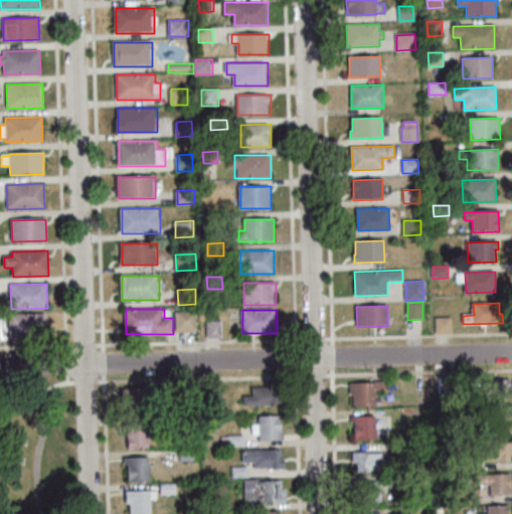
[(177,311),(177,332),(198,332),(198,311),(177,311)]
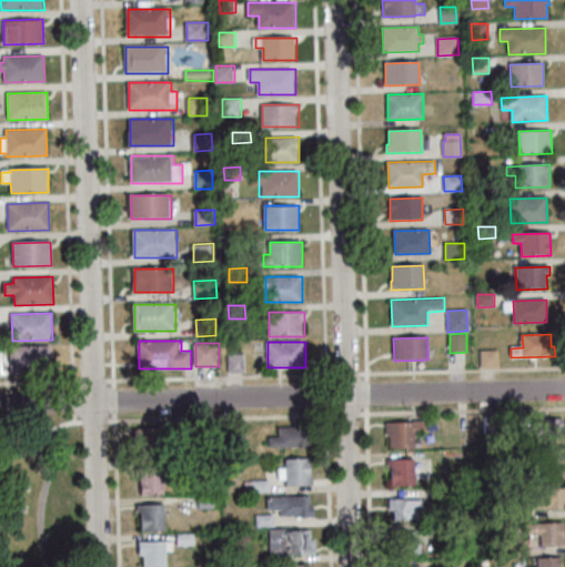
[(49,345),(50,358),(52,358),(52,373),(11,374),(10,346),(49,345)]
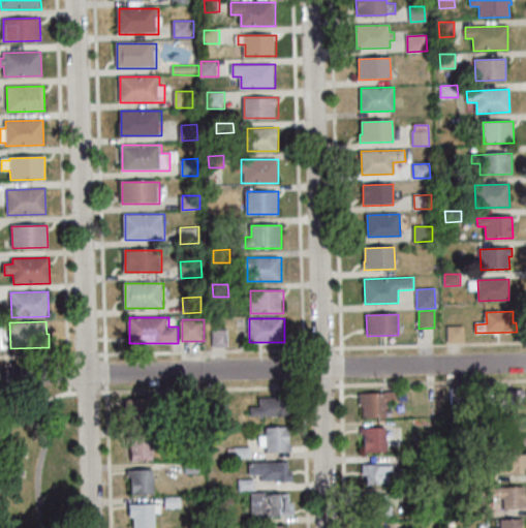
[(449,343),(449,328),(464,327),(465,342),(449,343)]
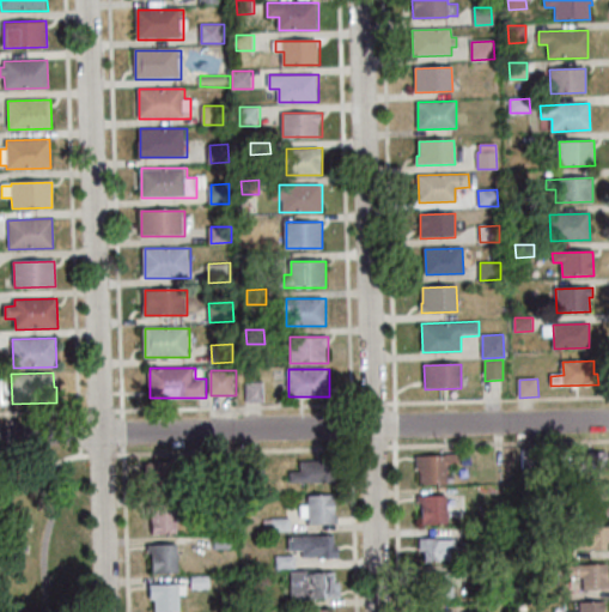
[(248,403),(266,403),(266,383),(248,383),(248,403)]
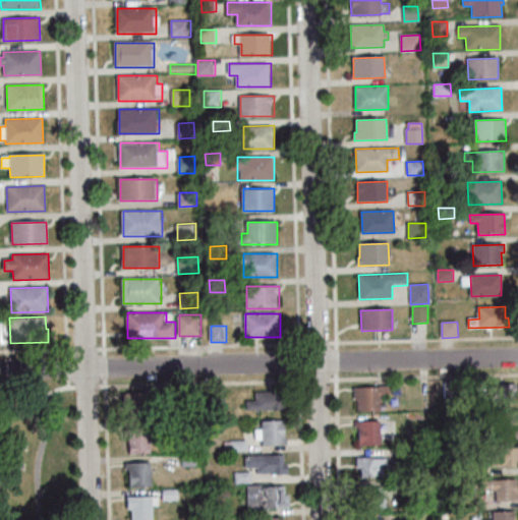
[(458,398),(445,398),(445,383),(458,383),(458,398)]
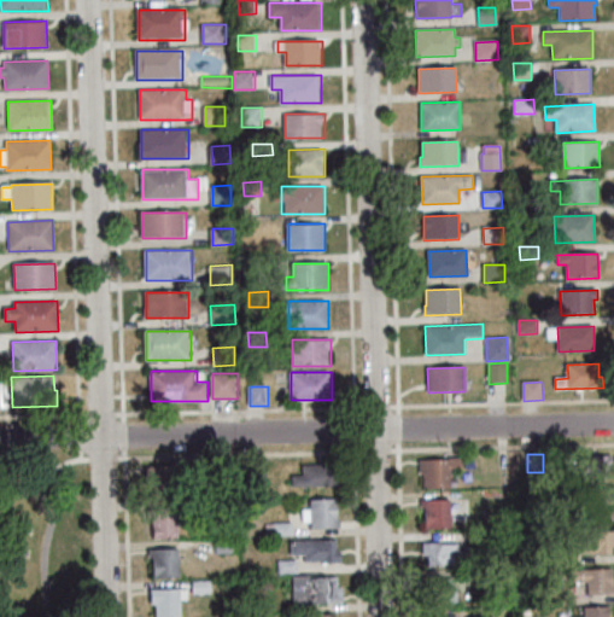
[(578,479),(578,459),(595,459),(595,457),(612,457),(612,469),(608,469),(609,479),(578,479)]
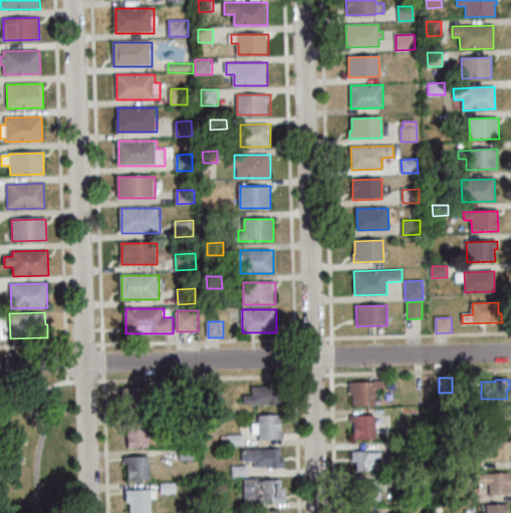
[(350,395),(350,382),(374,382),(374,381),(385,381),(385,392),(374,393),(374,406),(352,407),(352,395),(350,395)]
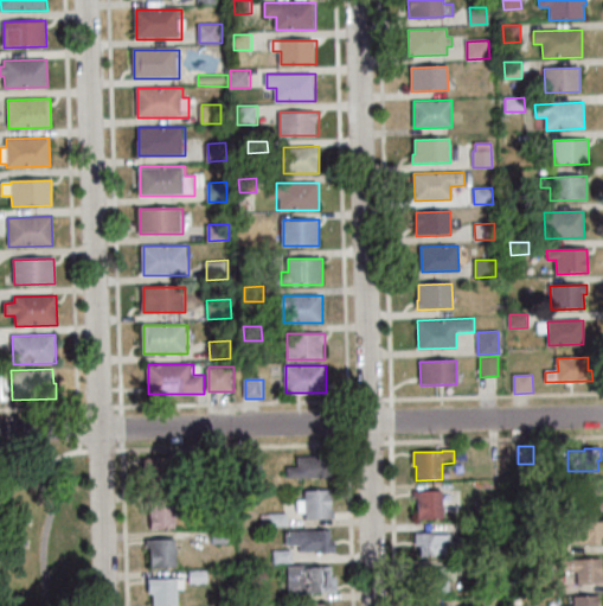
[(261,470),(244,470),(244,453),(260,452),(261,470)]
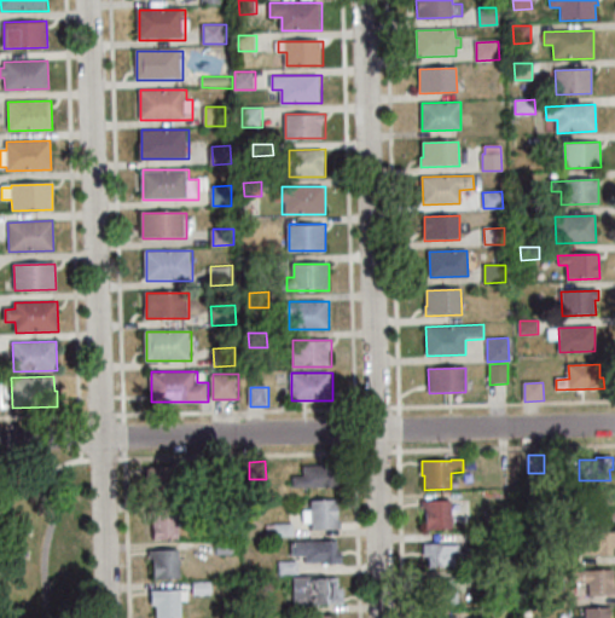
[(219,462),(236,462),(236,481),(220,481),(219,462)]
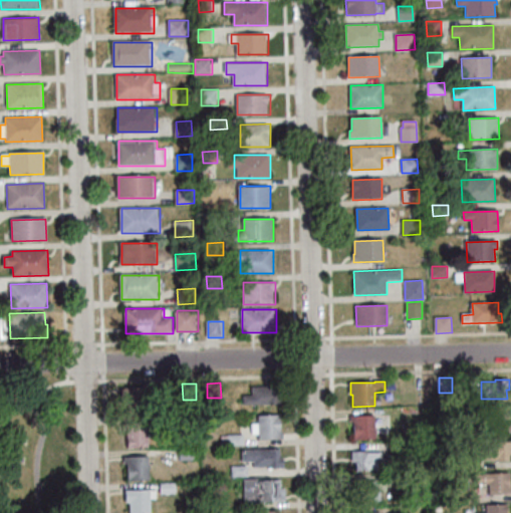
[(282,404),(243,405),(243,397),(252,396),(252,388),(267,387),(267,386),(281,386),(282,404)]
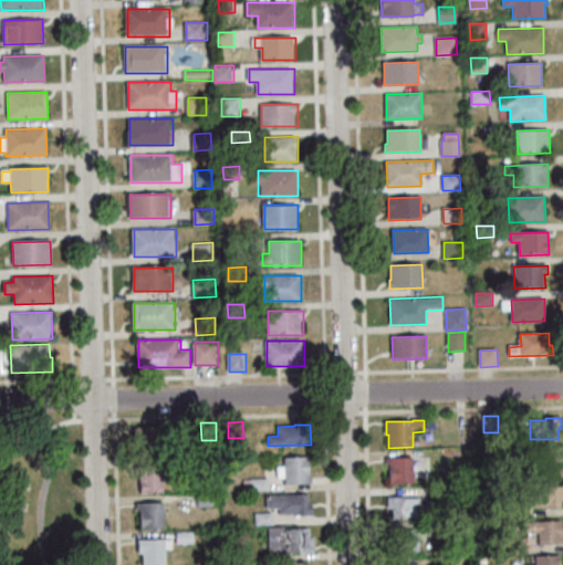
[(134,428),(162,428),(162,429),(171,429),(173,453),(137,454),(137,440),(134,440),(134,428)]
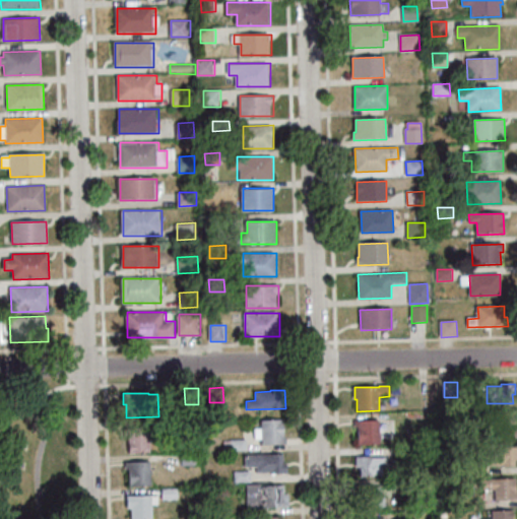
[(516,437),(493,438),(493,414),(513,414),(514,432),(516,432),(516,437)]
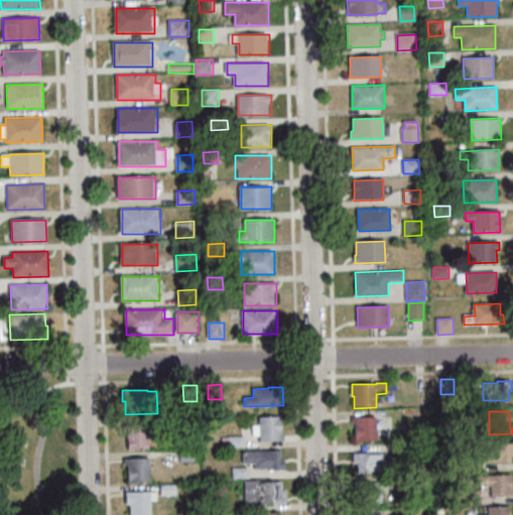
[(259,441),(259,417),(280,417),(280,434),(284,434),(284,441),(259,441)]
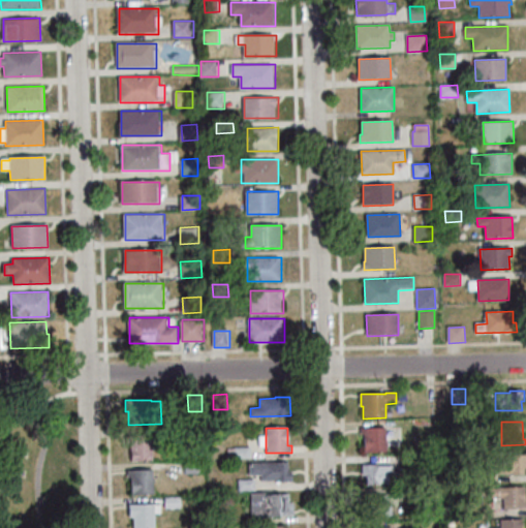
[(361,429),(387,429),(387,452),(364,453),(364,435),(361,435),(361,429)]
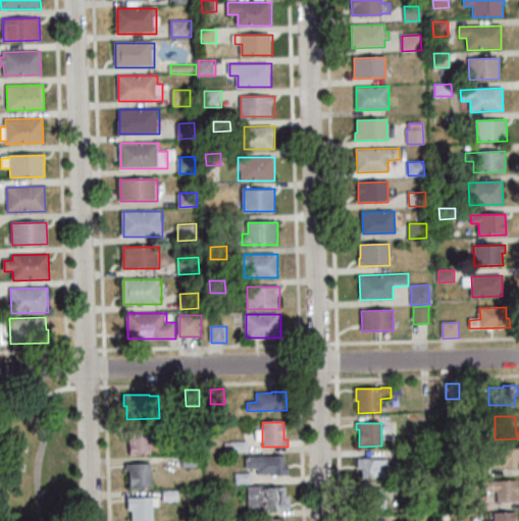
[(174,424),(174,433),(159,434),(159,424),(174,424)]
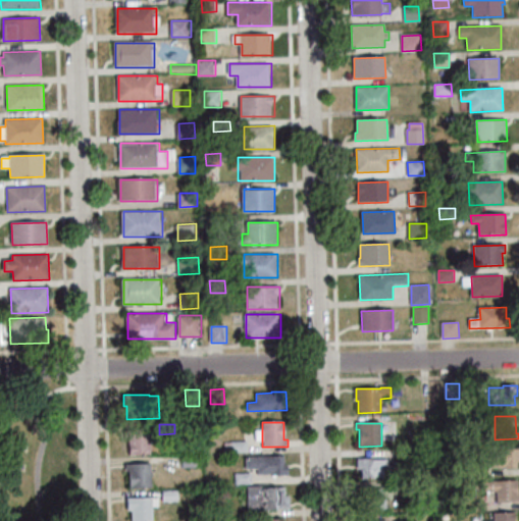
[(150,430),(150,454),(130,455),(128,437),(126,437),(125,430),(150,430)]
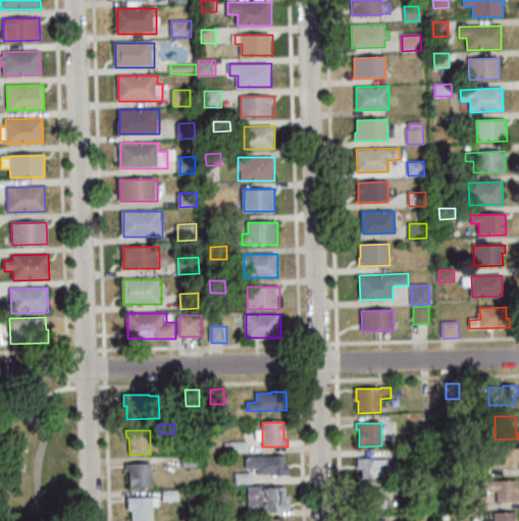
[(247,452),(231,453),(231,443),(247,443),(247,452)]
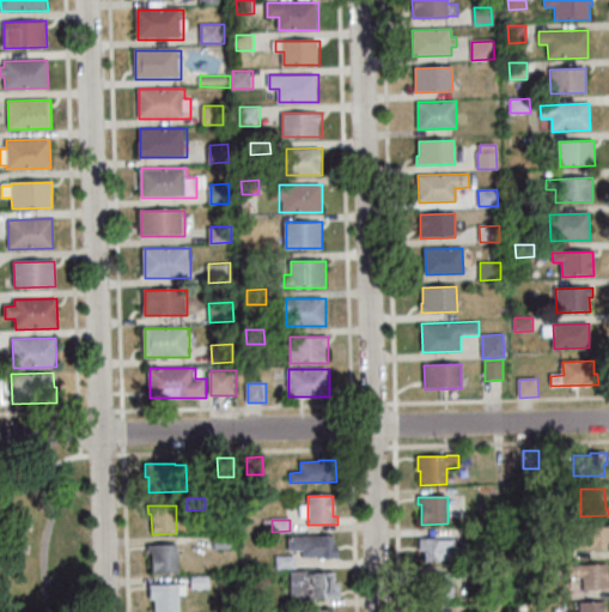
[(576,549),(574,528),(608,527),(608,541),(607,541),(607,549),(576,549)]
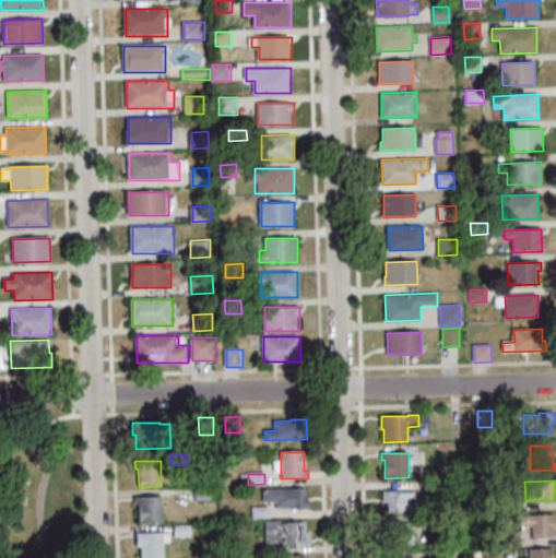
[(196,490),(210,489),(210,500),(196,500),(196,490)]
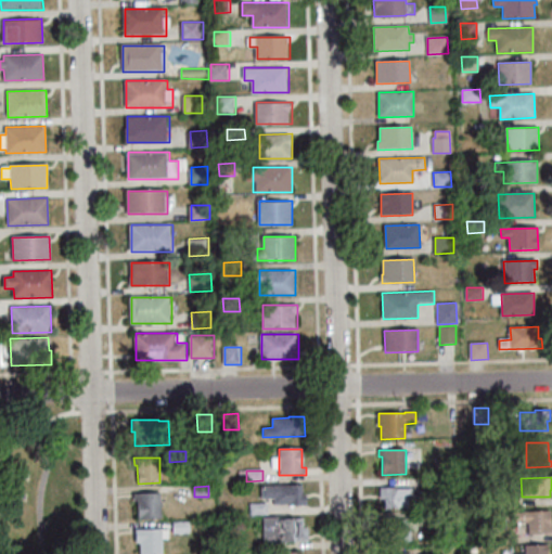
[(274,504),(274,498),(262,498),(261,487),(274,487),(274,486),(302,486),(302,494),(306,494),(307,504),(274,504)]
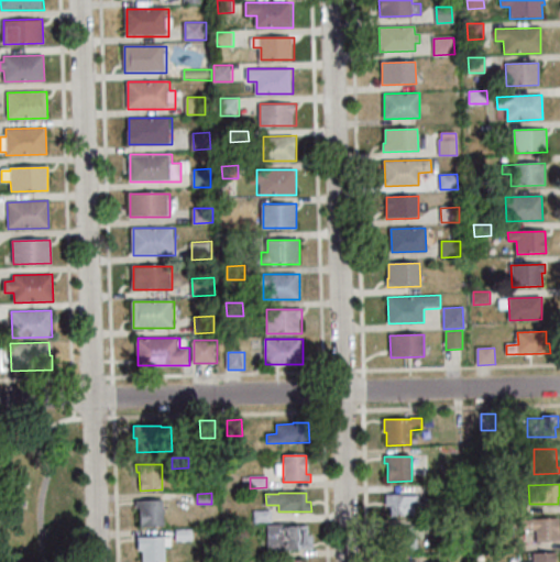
[(385,495),(402,495),(402,496),(417,496),(418,503),(428,503),(428,515),(391,516),(391,506),(385,506),(385,495)]
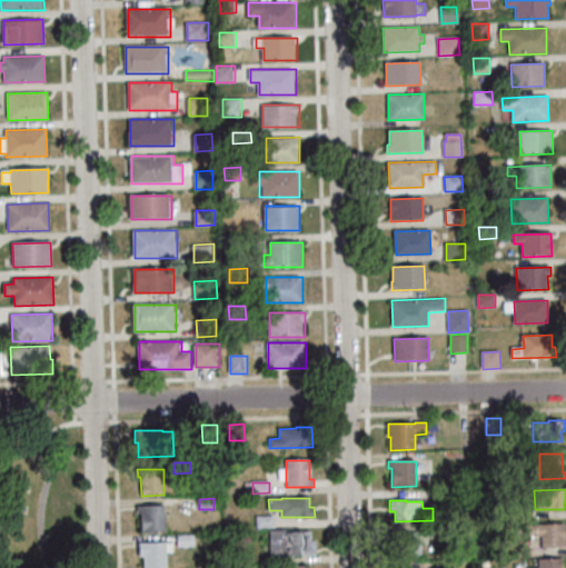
[(137,514),(137,507),(164,506),(165,532),(141,532),(141,514),(137,514)]
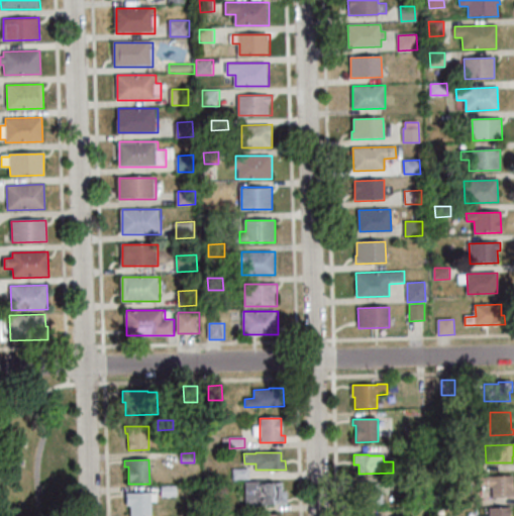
[(248,480),(233,480),(233,470),(248,470),(248,480)]
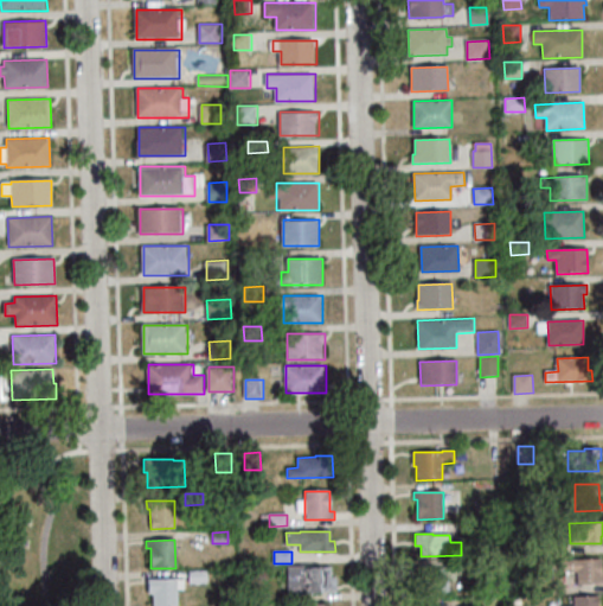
[(602,584),(578,585),(578,572),(562,572),(562,561),(601,560),(601,576),(602,576),(602,584)]
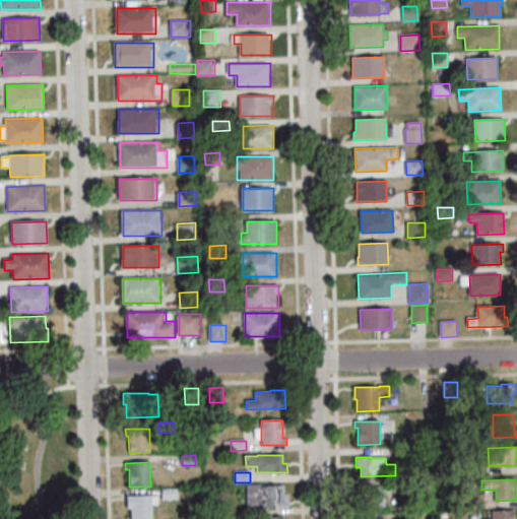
[(247,510),(247,485),(260,484),(260,487),(283,487),(283,495),(288,495),(288,507),(266,507),(266,510),(247,510)]
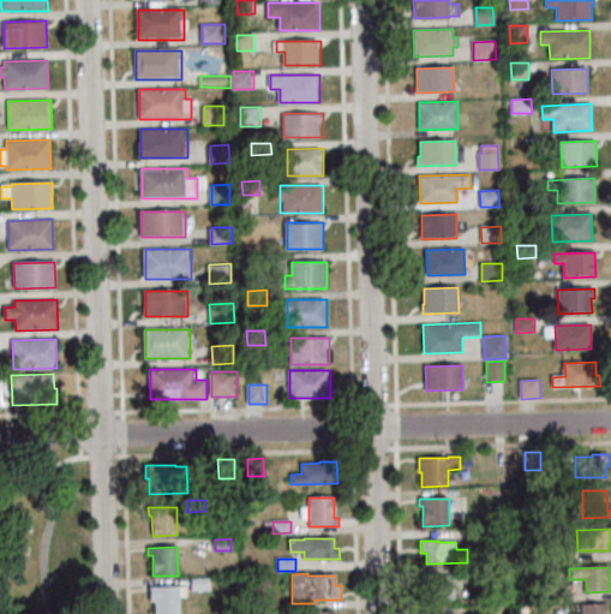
[(421,578),(450,577),(450,590),(455,589),(455,601),(426,601),(426,584),(421,584),(421,578)]
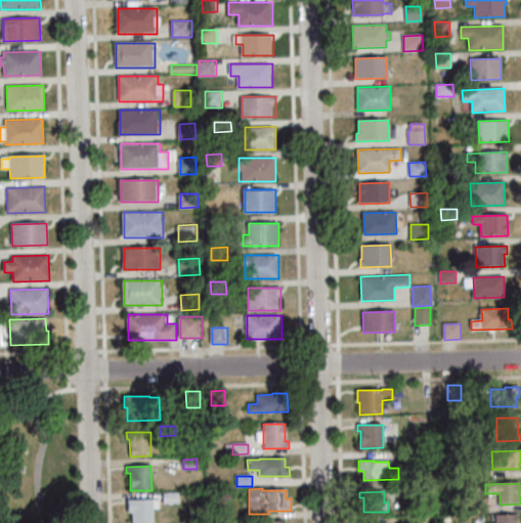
[(178,493),(178,504),(164,505),(163,493),(178,493)]
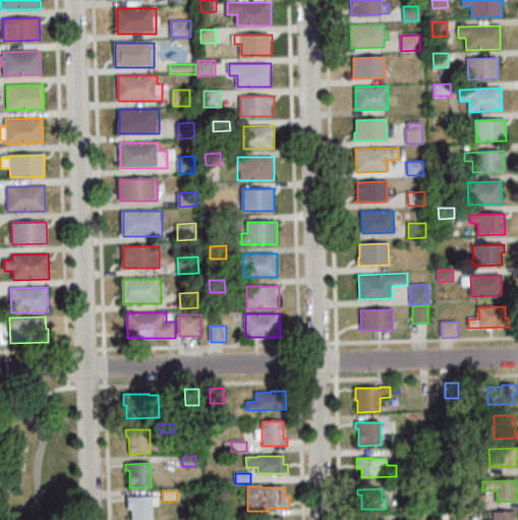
[(126,510),(126,498),(157,498),(157,506),(151,506),(151,519),(131,519),(131,510),(126,510)]
